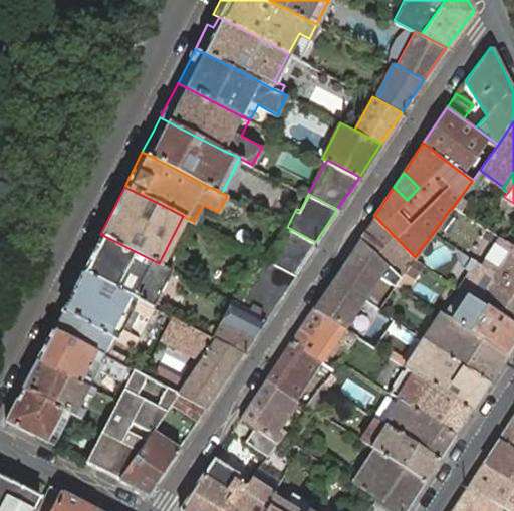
[(449,211),(439,225),(448,232),(459,217),(449,211)]
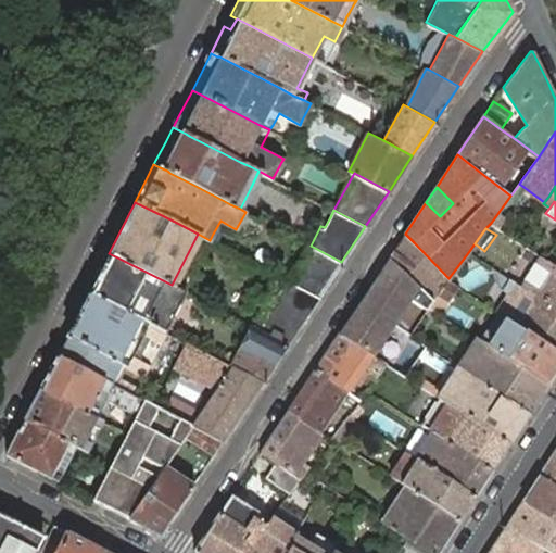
[(421,287),(433,299),(438,294),(449,278),(414,242),(405,234),(390,256),(389,256),(419,288),(421,287)]
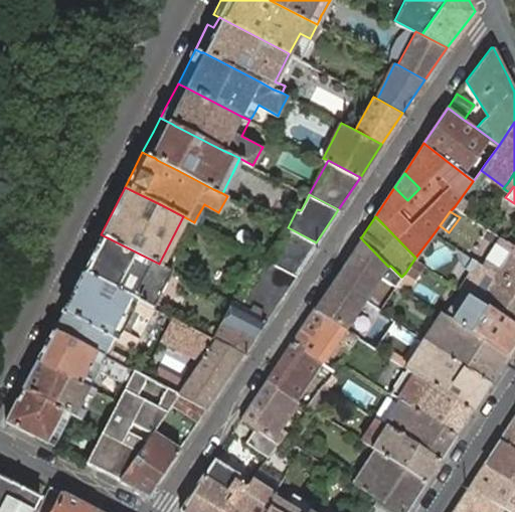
[(268,261),(295,275),(316,242),(288,227),(286,226),(268,261)]
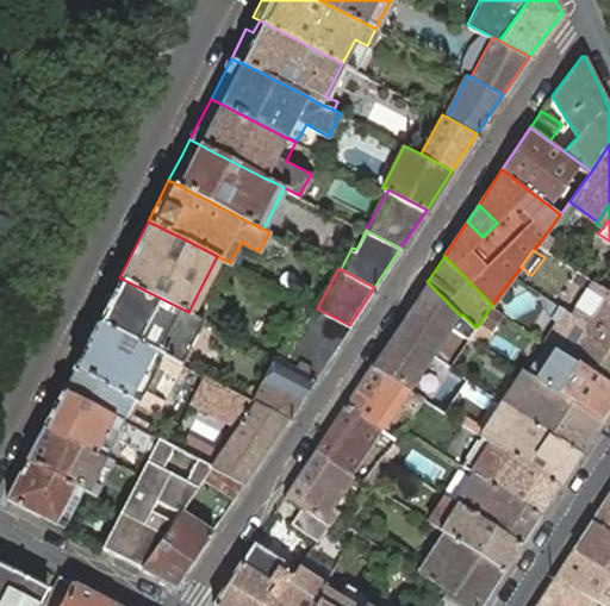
[(119,277),(98,320),(155,349),(156,350),(162,354),(180,362),(188,349),(197,354),(205,337),(197,333),(203,319),(188,312),(179,307),(119,277)]
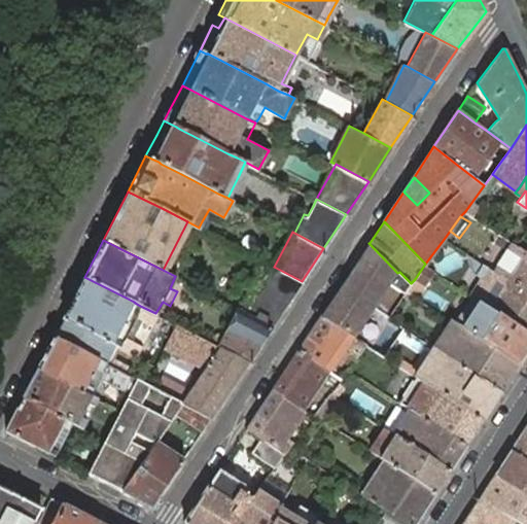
[(369,243),(354,266),(341,285),(371,305),(382,288),(397,273),(369,243)]
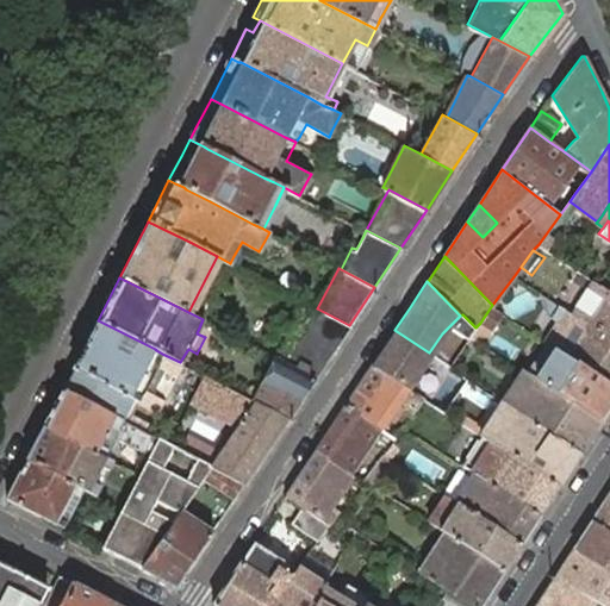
[(609,289),(601,285),(597,292),(604,297),(591,316),(576,305),(571,312),(609,336),(609,289)]
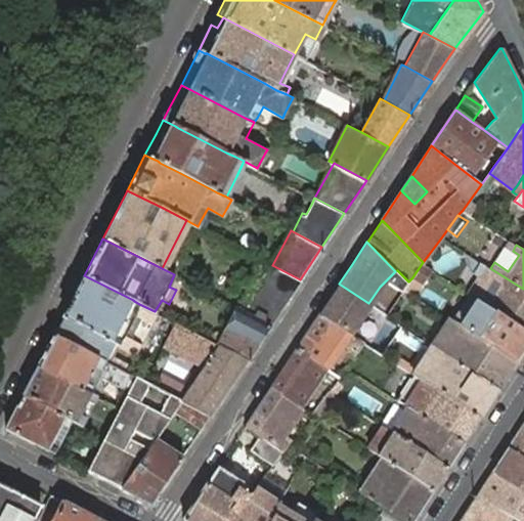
[(454,246),(434,256),(440,269),(461,259),(454,246)]
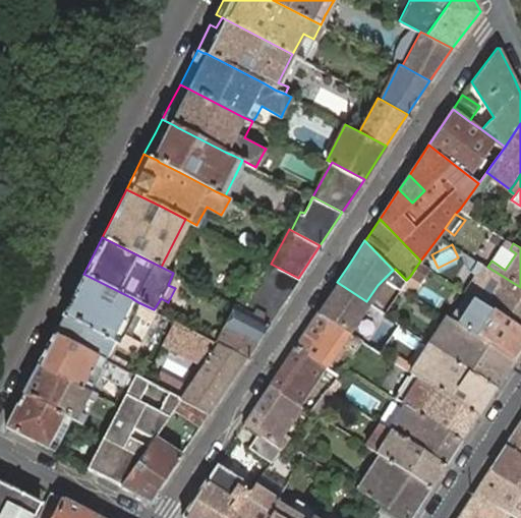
[(516,253),(510,249),(503,244),(491,261),(505,270),(516,253)]
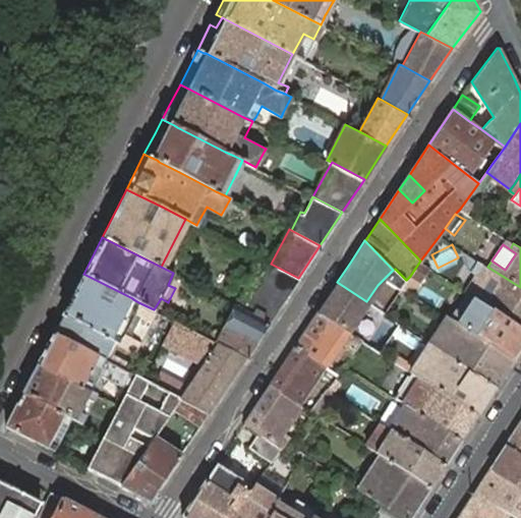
[(479,261),(465,251),(471,269),(472,270),(479,261)]
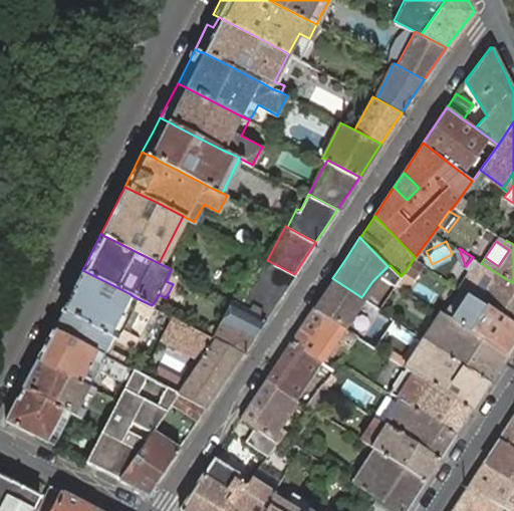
[(401,276),(396,283),(406,289),(414,277),(423,263),(415,257),(405,272),(401,276)]
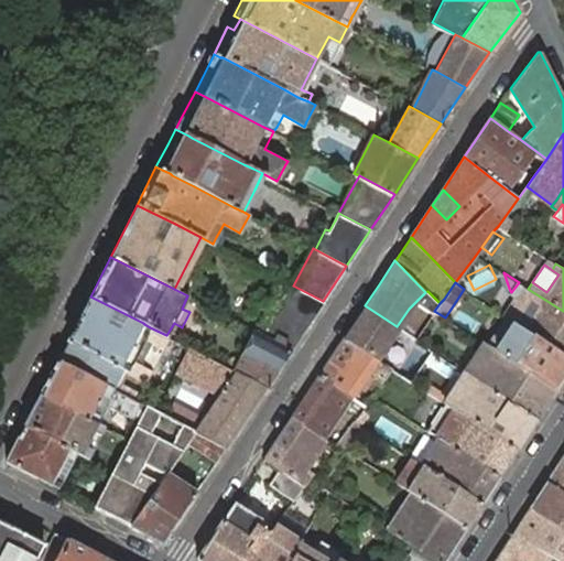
[(563,311),(528,289),(519,282),(511,292),(530,304),(517,323),(533,335),(563,354),(563,311)]
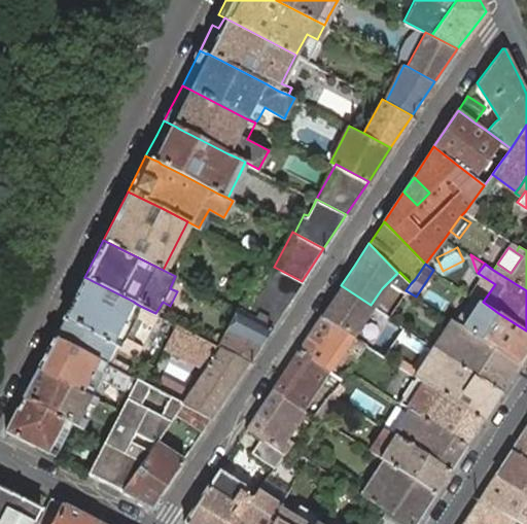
[(246,313),(272,326),(302,281),(274,267),(273,265),(246,313)]
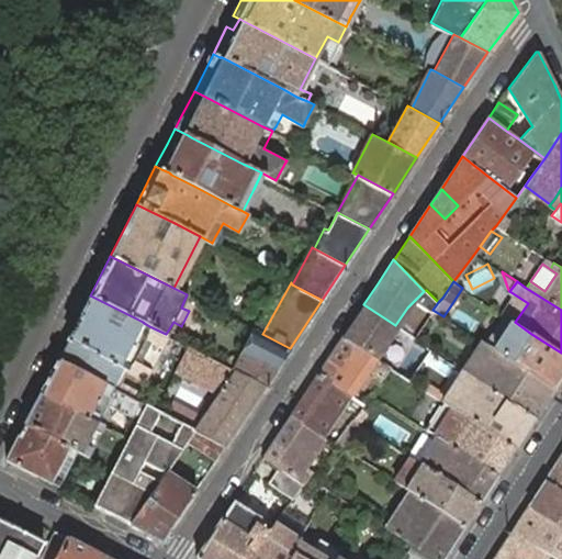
[(68,338),(57,358),(113,387),(133,398),(137,388),(122,380),(127,369),(132,361),(149,326),(144,323),(143,322),(90,295),(68,338)]
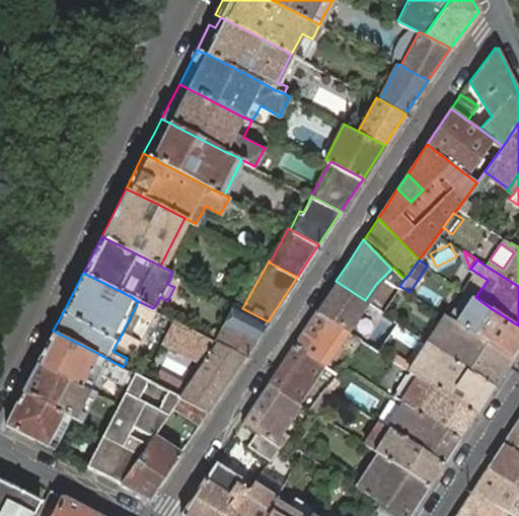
[(365,300),(336,281),(317,309),(361,339),(365,333),(353,324),(367,302),(365,300)]
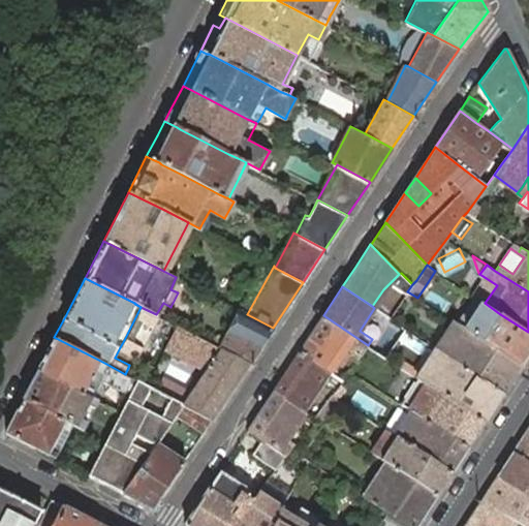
[(485,303),(472,296),(466,307),(479,315),(469,331),(483,339),(520,364),(528,349),(528,332),(500,314),(485,303)]
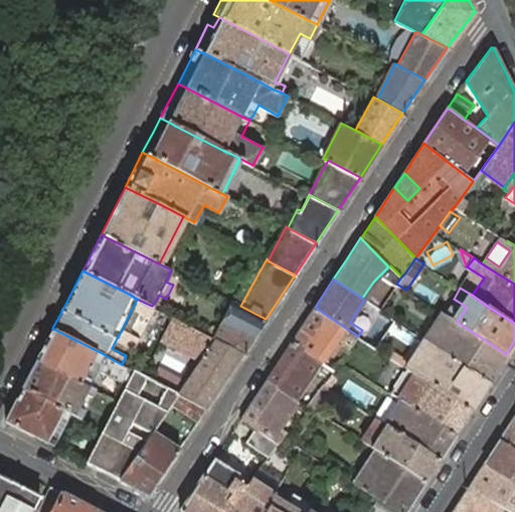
[(454,299),(444,314),(457,322),(467,307),(454,299)]
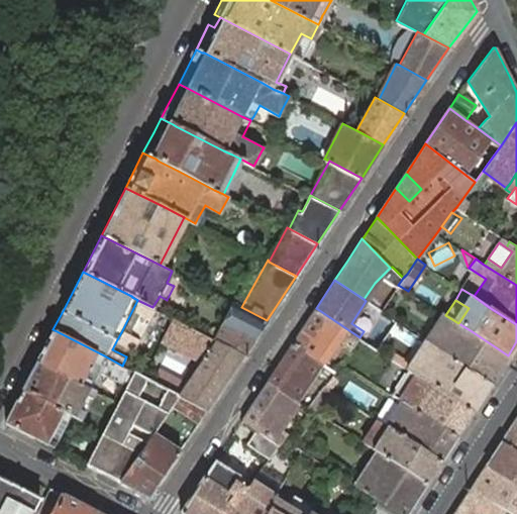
[(241,307),(235,304),(216,339),(243,354),(267,320),(241,307)]
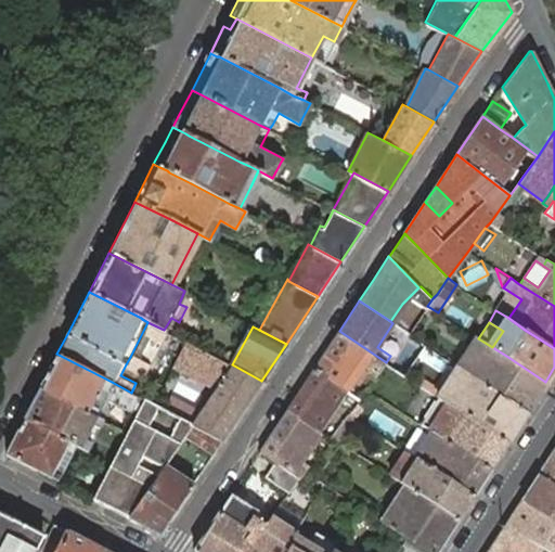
[(386,362),(339,331),(314,369),(347,390),(355,380),(359,383),(369,370),(363,366),(368,359),(382,368),(386,362)]
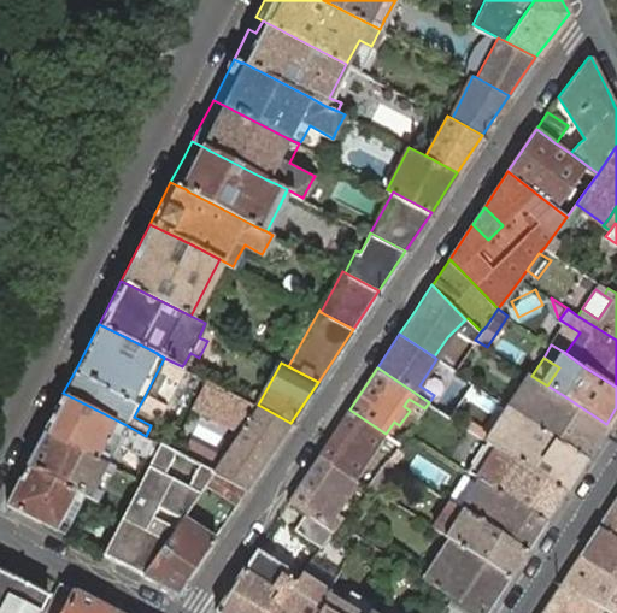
[(532,376),(529,373),(509,406),(586,458),(606,424),(563,395),(547,385),(532,376)]
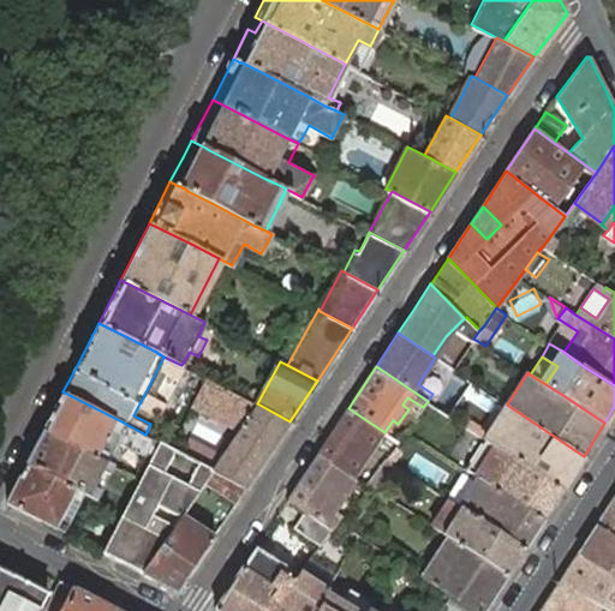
[(222,453),(212,468),(213,468),(246,486),(290,421),(257,403),(206,377),(192,402),(240,427),(222,453)]
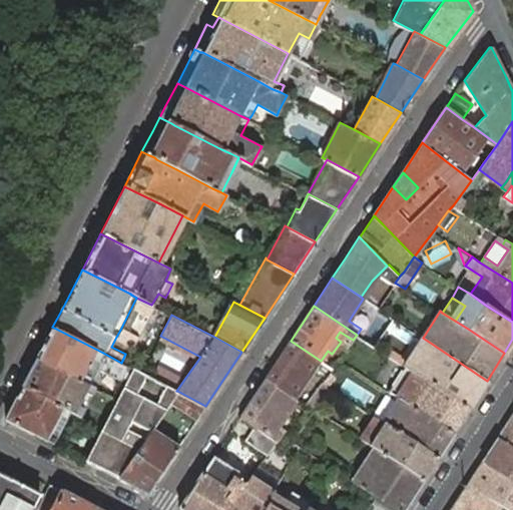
[(52,327),(37,359),(88,384),(91,386),(99,369),(125,383),(132,368),(121,363),(103,353),(52,327)]
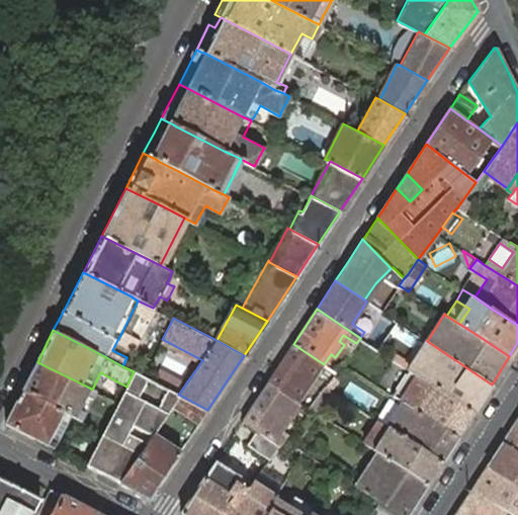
[(492,384),(427,341),(409,369),(420,376),(475,412),(492,384)]
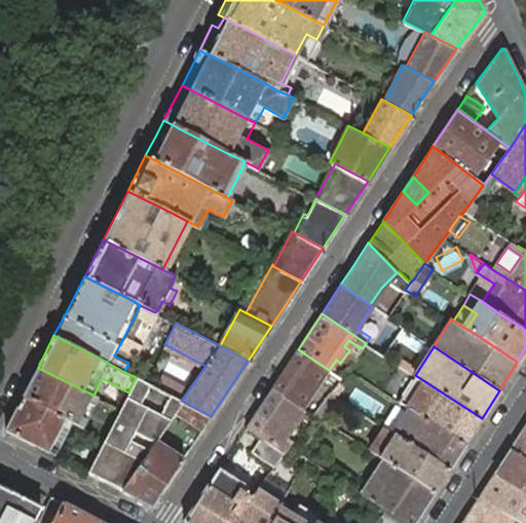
[(298,349),(272,387),(303,408),(329,370),(298,349)]
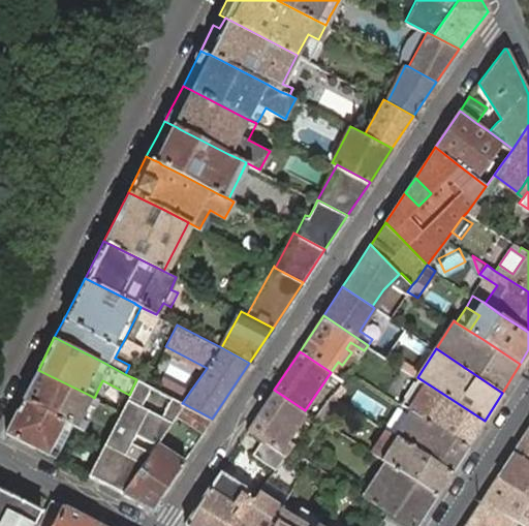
[(38,370),(23,398),(71,423),(76,426),(84,429),(87,422),(81,419),(87,403),(94,407),(98,399),(94,398),(91,396),(38,370)]
